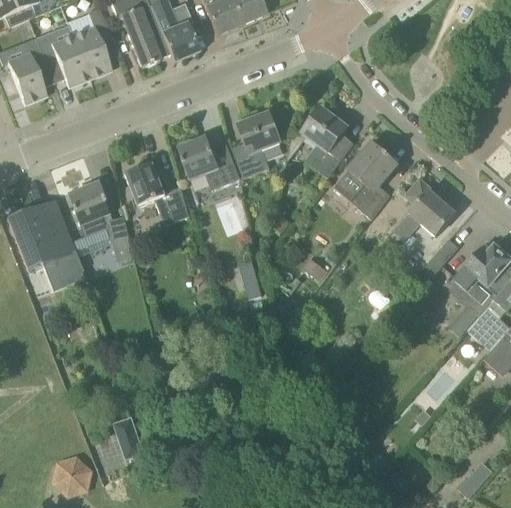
[(0,0),(0,12),(1,12),(3,17),(8,27),(34,16),(49,9),(51,0),(0,0)]
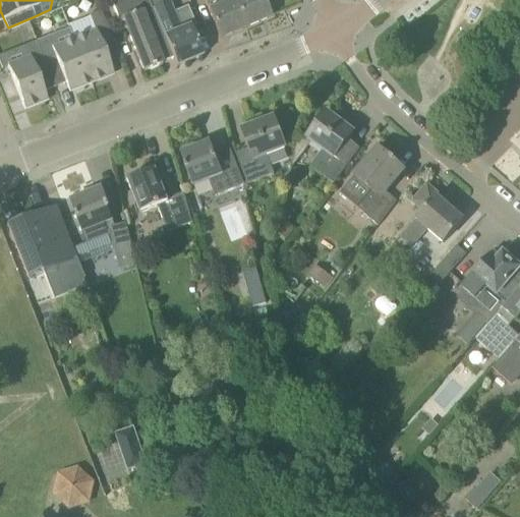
[(121,0),(114,3),(112,0),(111,0),(118,19),(123,17),(142,68),(161,61),(161,60),(171,55),(172,55),(148,0),(121,0)]
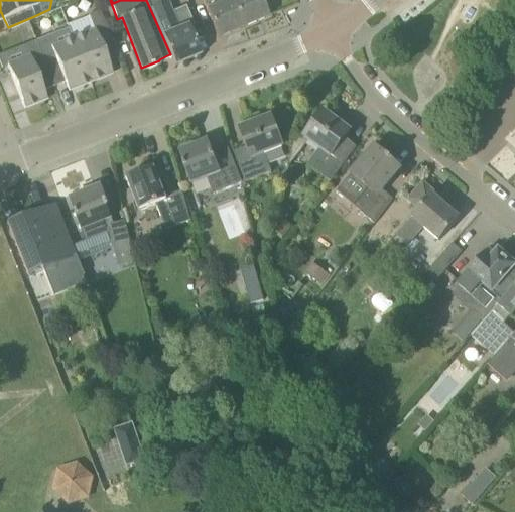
[(146,0),(170,54),(174,64),(199,53),(200,52),(199,49),(187,25),(192,23),(184,4),(172,10),(171,10),(167,1),(166,0),(146,0)]
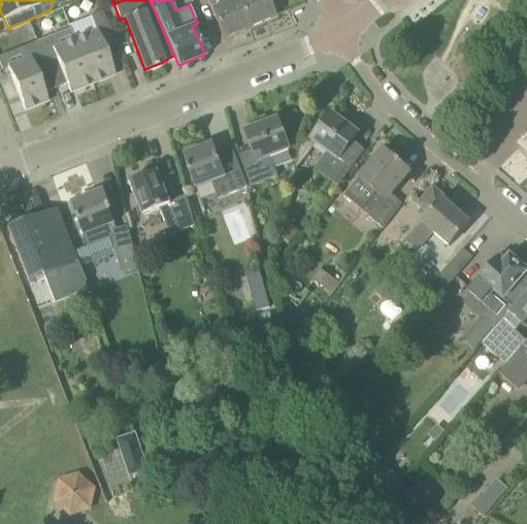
[(222,36),(248,25),(237,0),(207,0),(211,8),(210,8),(222,36)]
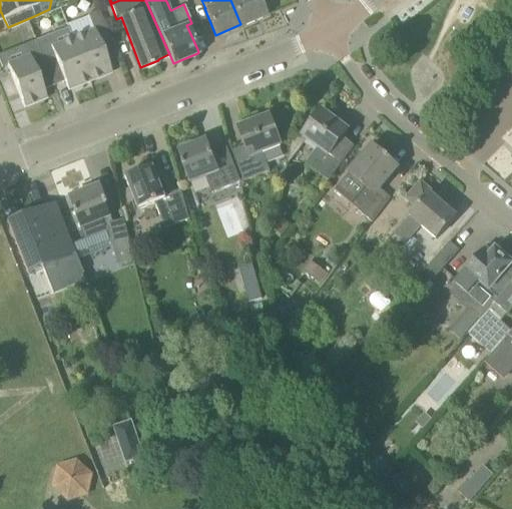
[(230,0),(240,24),(266,14),(260,0),(230,0)]
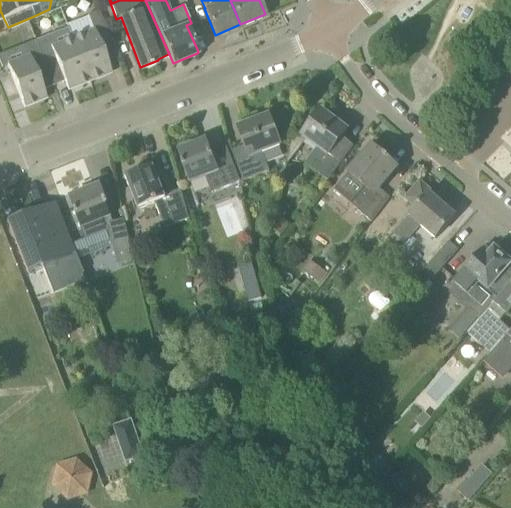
[(93,27),(71,35),(88,77),(104,71),(102,64),(107,62),(98,39),(109,34),(104,22),(98,7),(88,11),(87,12),(87,13),(93,27)]
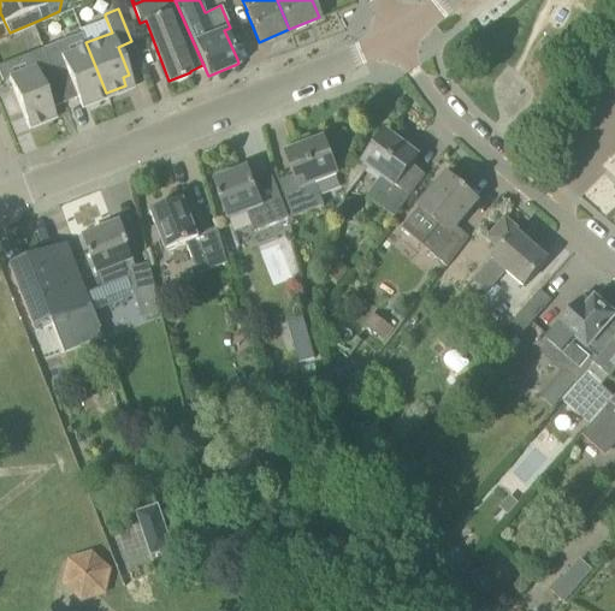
[(63,63),(51,67),(63,100),(76,95),(82,93),(86,101),(106,93),(86,42),(59,53),(63,63)]
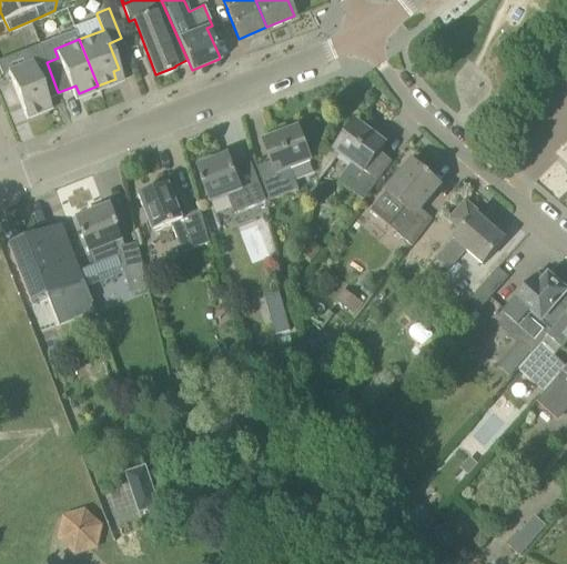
[(31,58),(7,69),(24,114),(44,107),(41,99),(47,97),(58,92),(47,62),(34,67),(31,58)]
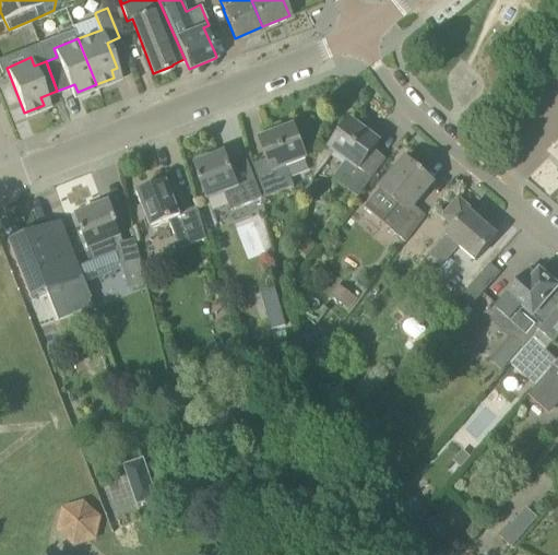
[(357,195),(386,156),(383,157),(371,149),(379,139),(351,118),(330,145),(347,158),(333,176),(357,195)]
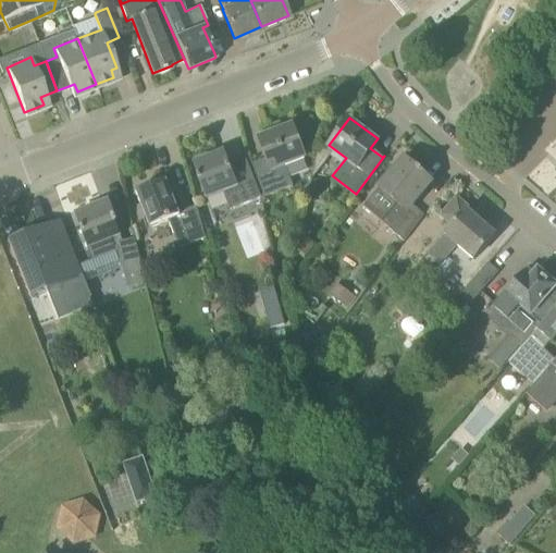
[(305,157),(292,123),(259,135),(268,157),(251,162),(263,195),(293,184),(285,163),(305,157)]
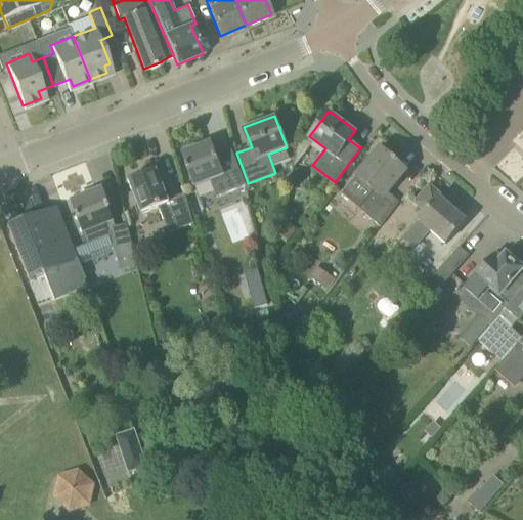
[(246,183),(231,147),(230,148),(231,148),(216,155),(211,140),(182,152),(186,163),(185,164),(193,184),(210,178),(216,195),(246,183)]
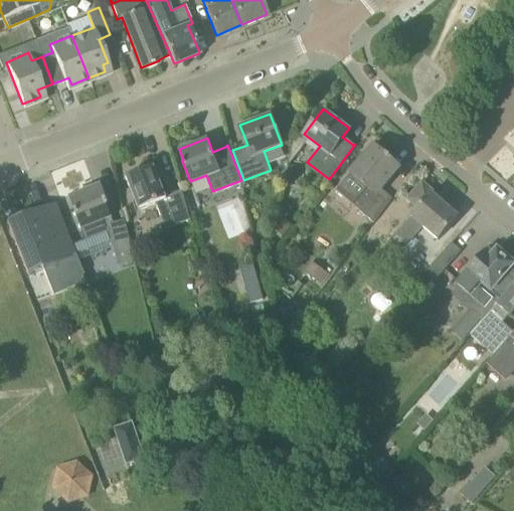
[(374,144),(348,174),(338,185),(353,200),(352,201),(372,219),(392,197),(380,186),(399,164),(387,154),(386,155),(374,144)]
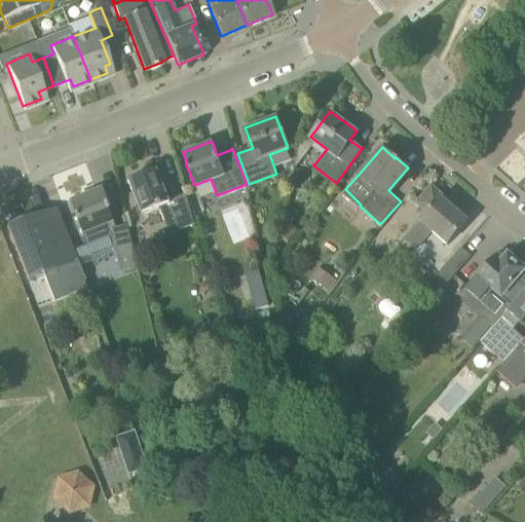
[(135,176),(128,179),(129,182),(141,213),(159,206),(169,231),(170,232),(194,223),(185,195),(171,201),(169,197),(157,168),(135,176)]
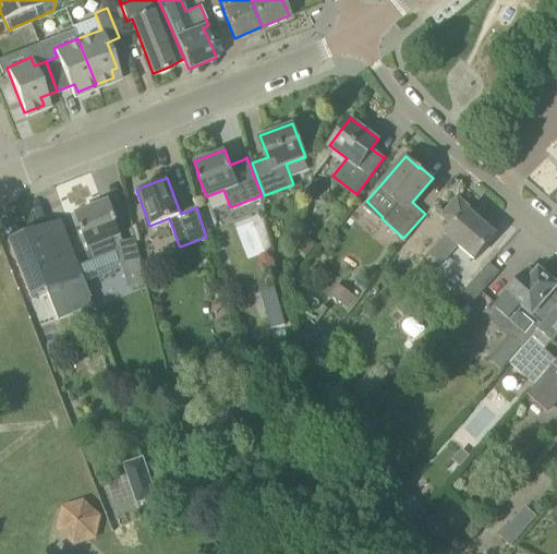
[(474,257),(496,232),(468,208),(471,206),(457,194),(442,213),(453,224),(428,252),(440,262),(452,248),(457,242),(474,257)]
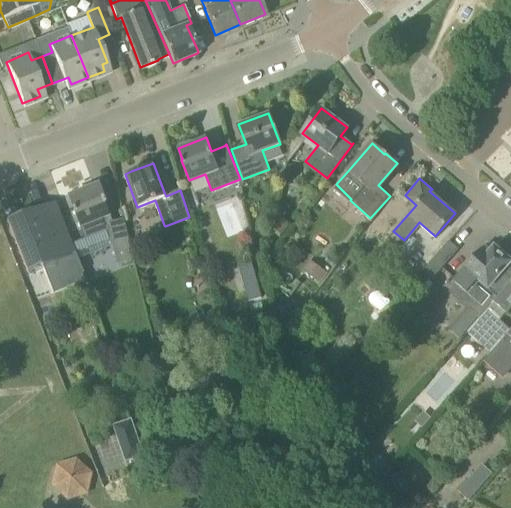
[(134,257),(124,217),(113,219),(106,203),(108,202),(106,197),(104,197),(99,185),(100,184),(100,183),(83,190),(83,191),(71,195),(70,194),(69,195),(85,235),(108,226),(117,262),(134,257)]
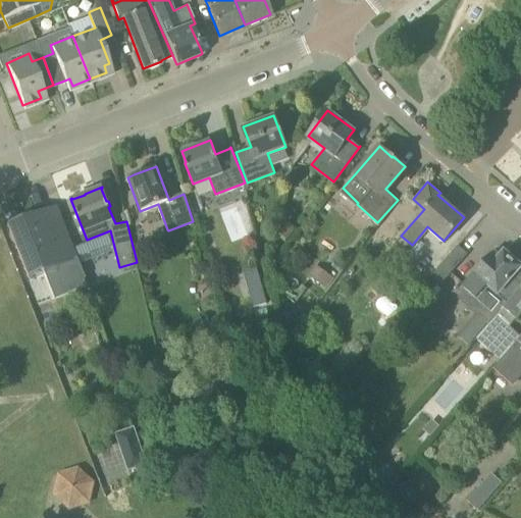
[(13,222),(10,223),(31,275),(38,294),(79,278),(75,272),(65,243),(53,247),(47,228),(44,229),(43,226),(42,225),(43,224),(38,211),(23,217),(23,218),(14,222),(13,223),(13,222)]
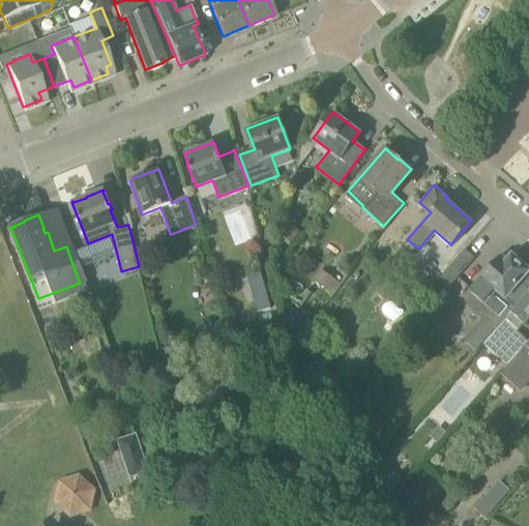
[(290,241),(300,230),(291,223),(282,234),(290,241)]
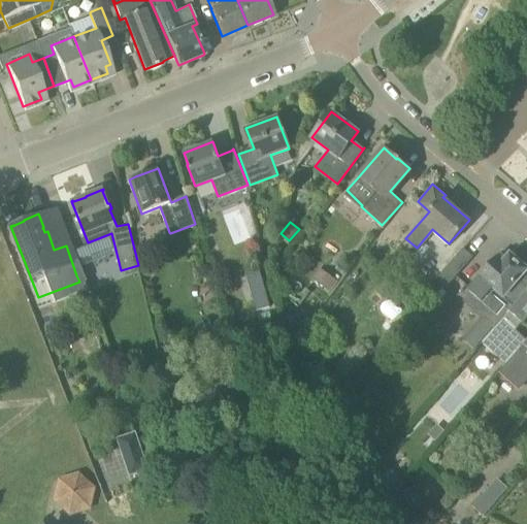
[(469,290),(466,293),(487,313),(483,317),(493,326),(526,288),(526,270),(526,268),(523,266),(524,262),(518,256),(514,257),(509,254),(505,259),(499,254),(467,288),(469,290)]
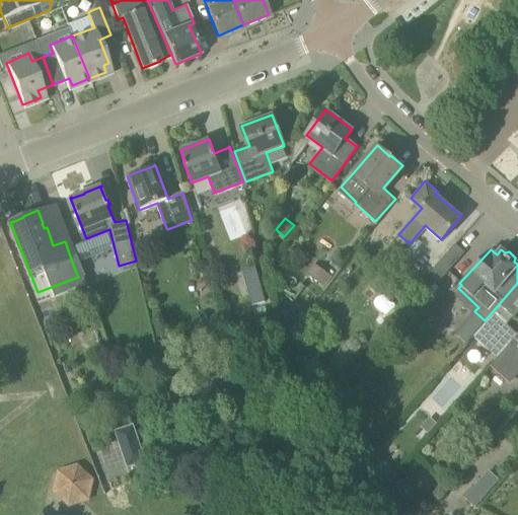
[(322,283),(329,274),(312,262),(306,271),(322,283)]
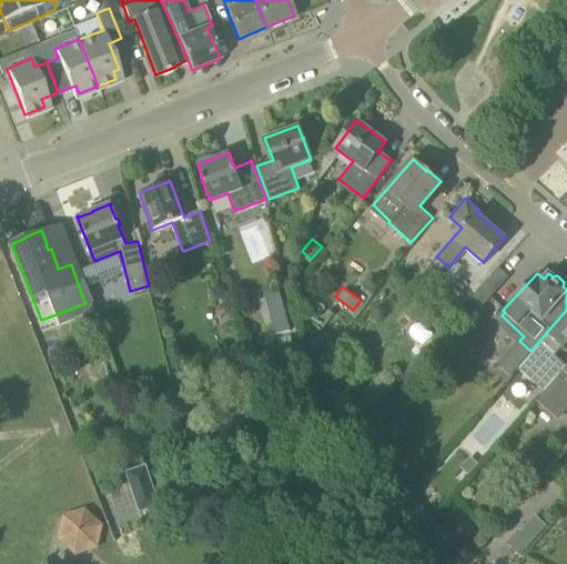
[(277,292),(263,296),(274,335),(289,332),(277,292)]
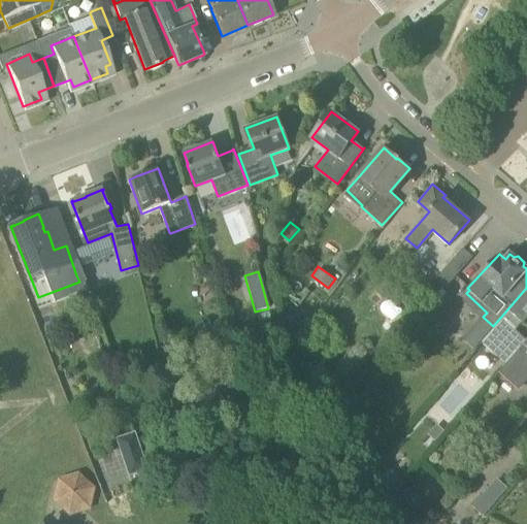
[(526,288),(493,326),(481,340),(506,362),(523,344),(523,342),(511,332),(526,314),(526,288)]
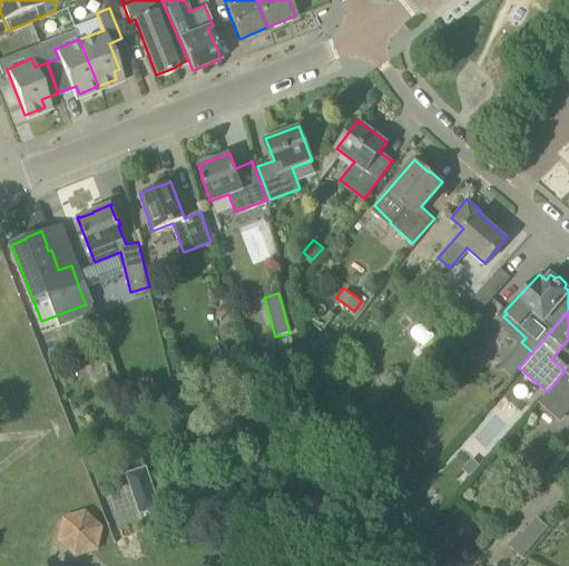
[(324,332),(308,351),(321,361),(336,341),(324,332)]
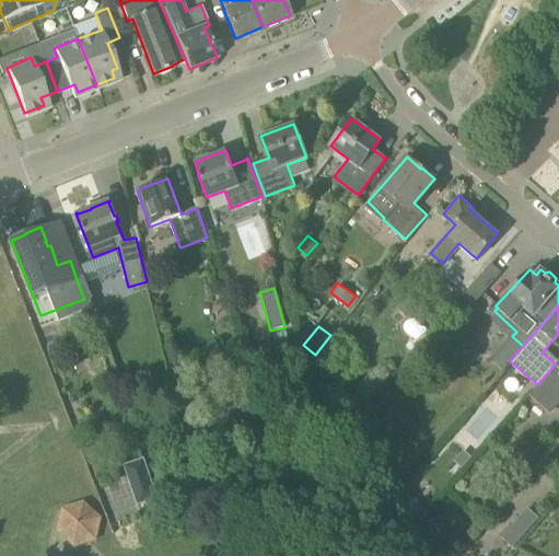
[(537,384),(527,395),(544,409),(552,408),(558,403),(558,402),(558,358),(558,359),(555,363),(555,365),(537,384)]
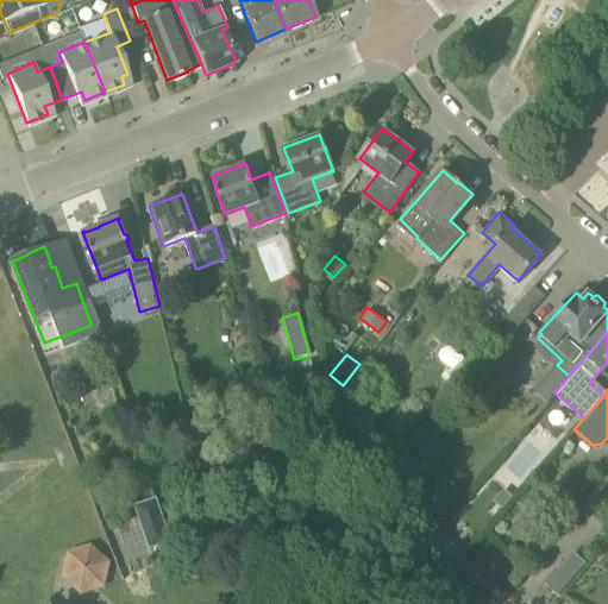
[(503,486),(493,498),(501,507),(512,495),(503,486)]
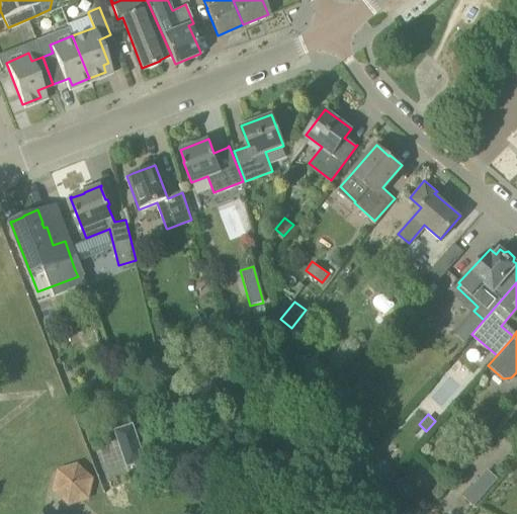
[(123,458),(143,451),(136,428),(134,428),(116,434),(123,458)]
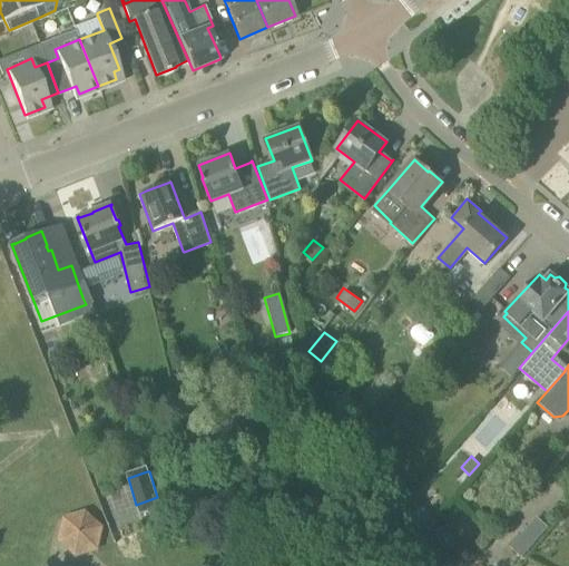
[(189,496),(183,499),(185,507),(193,504),(189,496)]
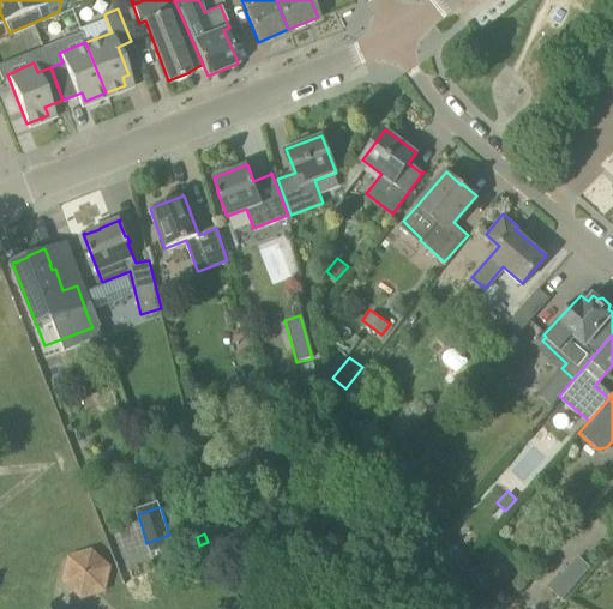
[(66,556),(61,579),(80,597),(98,592),(106,590),(112,564),(92,547),(67,554),(66,556)]
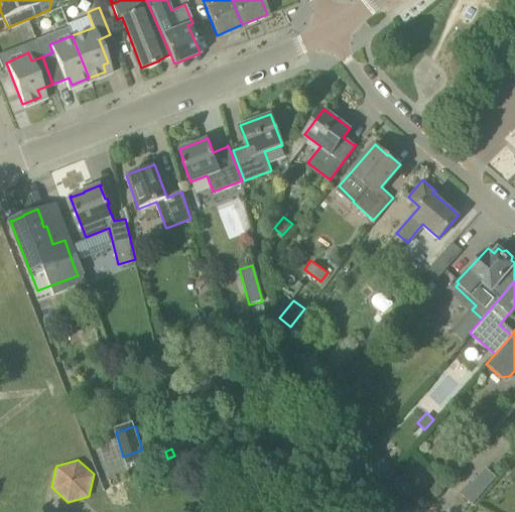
[(402,511),(420,498),(400,472),(382,486),(402,511)]
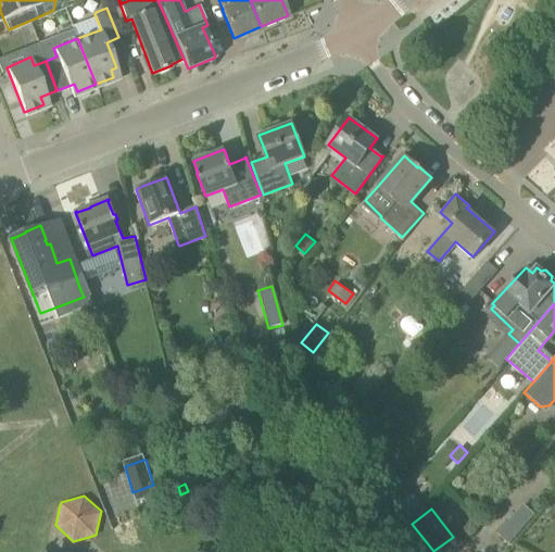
[(506,523),(497,532),(508,541),(517,532),(506,523)]
